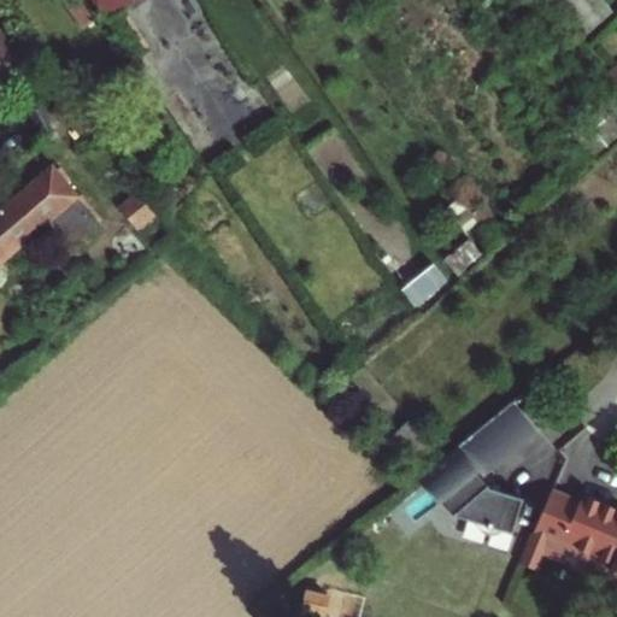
[(92,0),(107,22),(137,0),(92,0)]
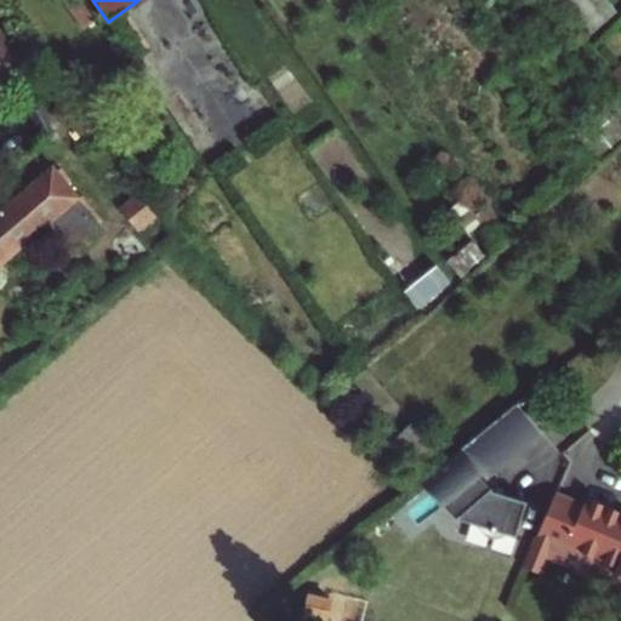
[(550,0),(584,40),(605,22),(587,0),(550,0)]
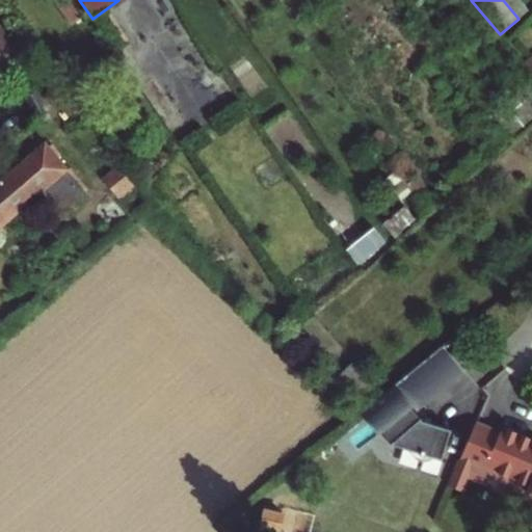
[(519,0),(503,0),(519,19),(528,10),(519,0)]
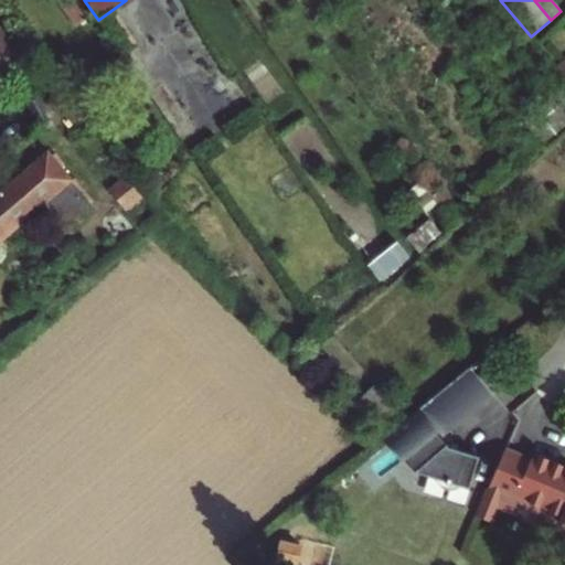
[(0,59),(13,49),(0,30),(0,59)]
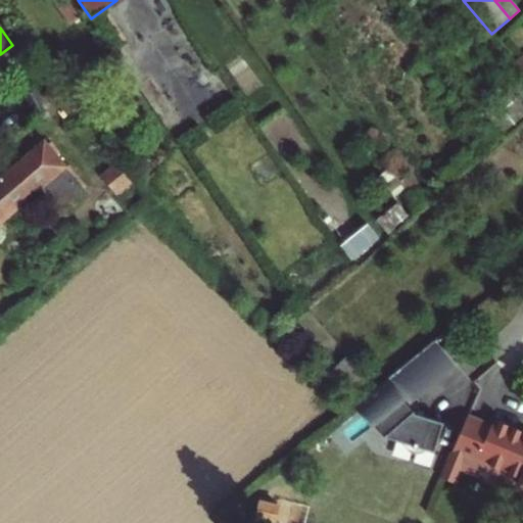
[(511,100),(488,119),(498,133),(522,113),(511,100)]
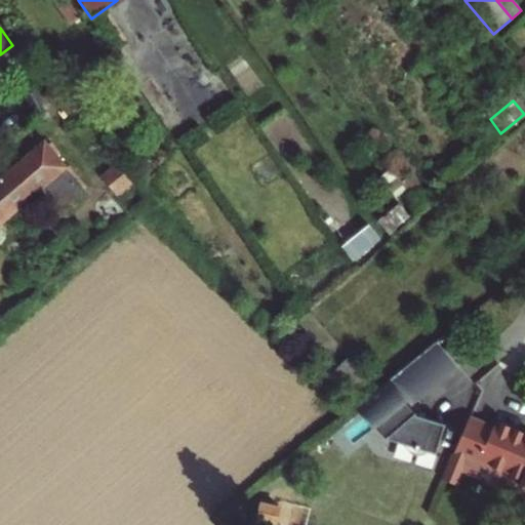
[(379,131),(370,137),(379,151),(389,145),(379,131)]
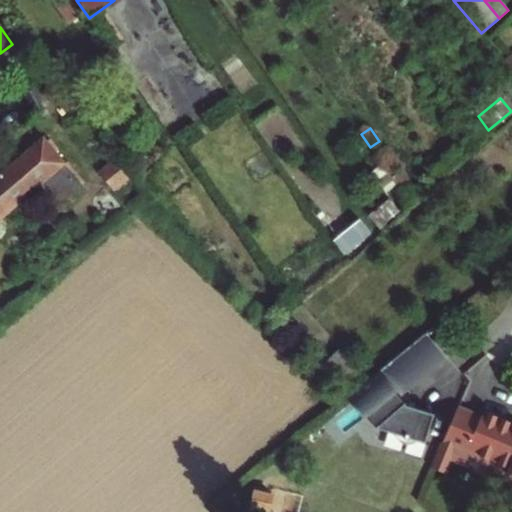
[(45,138),(0,176),(0,215),(45,176),(59,192),(65,199),(83,184),(45,138)]
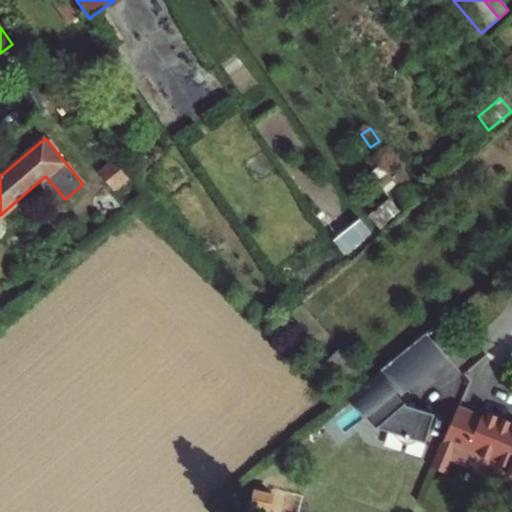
[(377,158),(411,206),(422,196),(389,149),(377,158)]
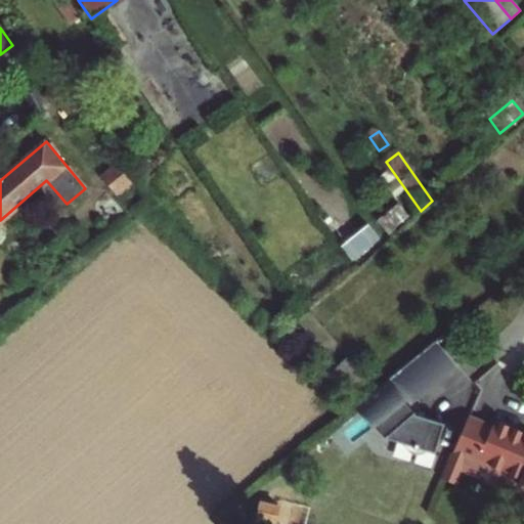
[(71,209),(67,204),(60,197),(52,204),(61,217),(71,209)]
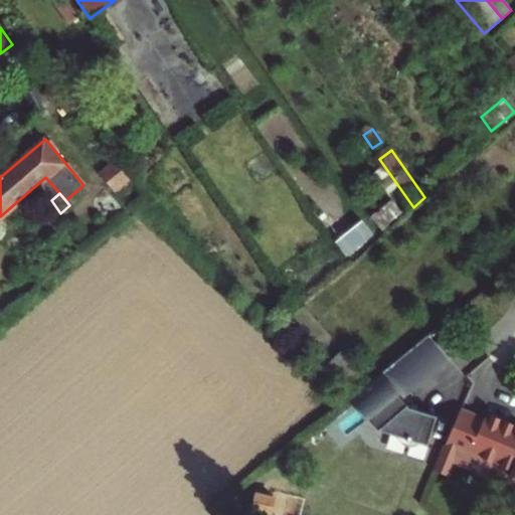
[(376,214),(384,225),(401,212),(392,201),(376,214)]
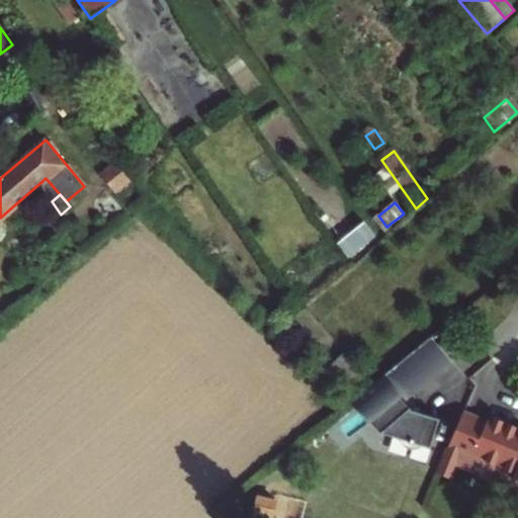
[(362,220),(337,241),(348,258),(374,237),(362,220)]
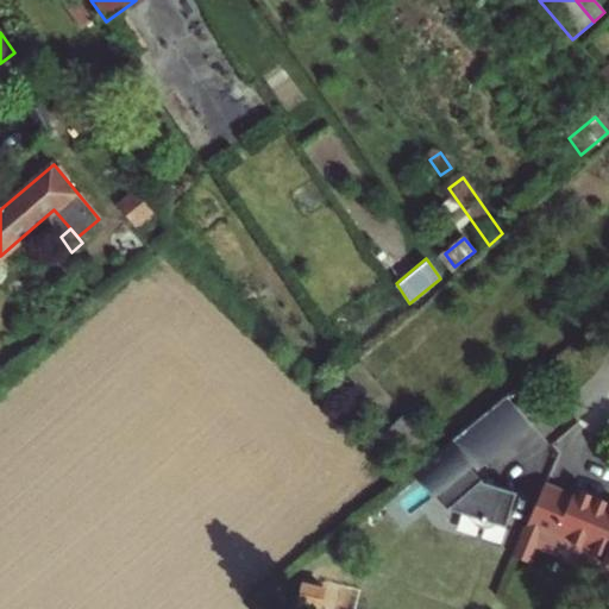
[(495,406),(414,471),(434,496),(439,493),(450,506),(450,508),(482,519),(481,521),(485,522),(487,520),(506,526),(518,493),(484,481),(485,479),(475,465),(482,459),(484,462),(518,435),(495,407),(495,406)]
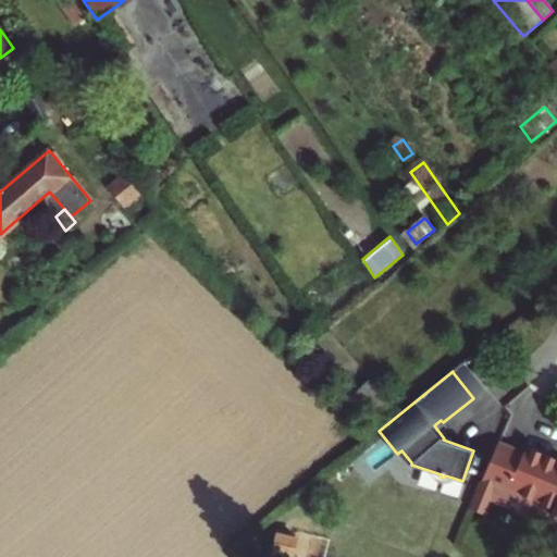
[(556,461),(553,459),(551,463),(524,452),(522,455),(497,444),(482,479),(554,509),(552,516),(556,518),(556,461)]
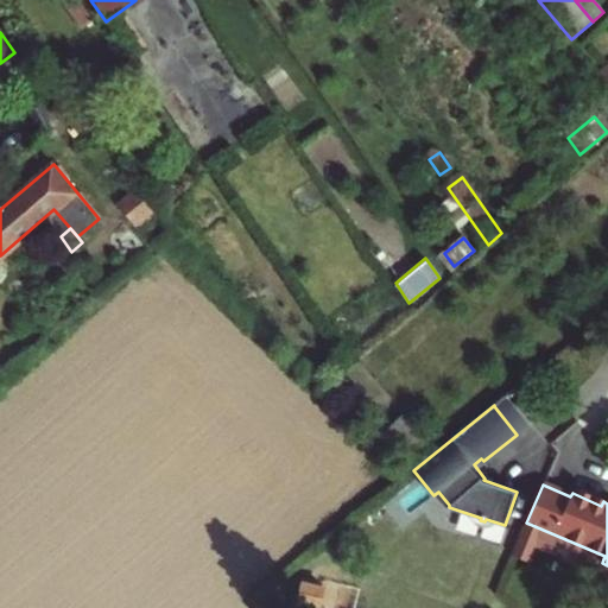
[(576,485),(570,496),(572,493),(601,506),(603,501),(605,496),(576,485)]
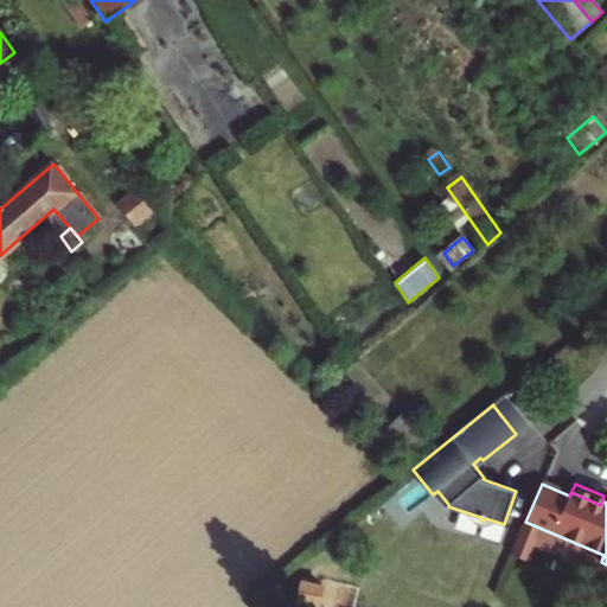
[(319,606),(325,586),(299,581),(293,606),(319,606)]
